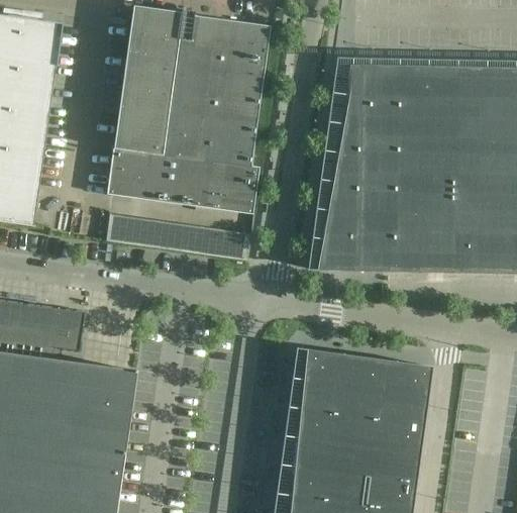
[(132,5),(129,25),(107,192),(251,212),(259,166),(250,164),(270,24),(193,13),(193,9),(181,8),(181,12),(132,5)]
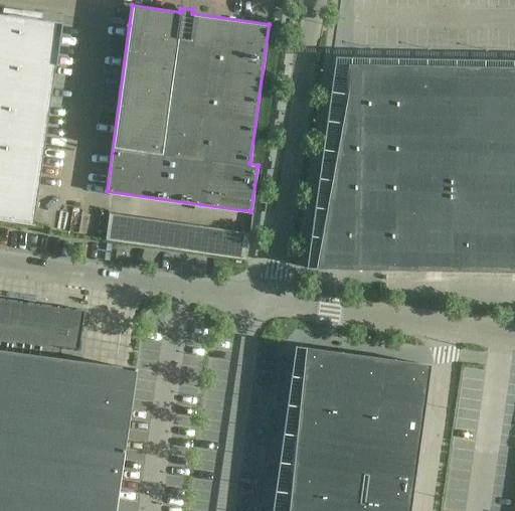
[(0,217),(33,223),(60,22),(40,19),(2,14),(0,13),(0,217)]
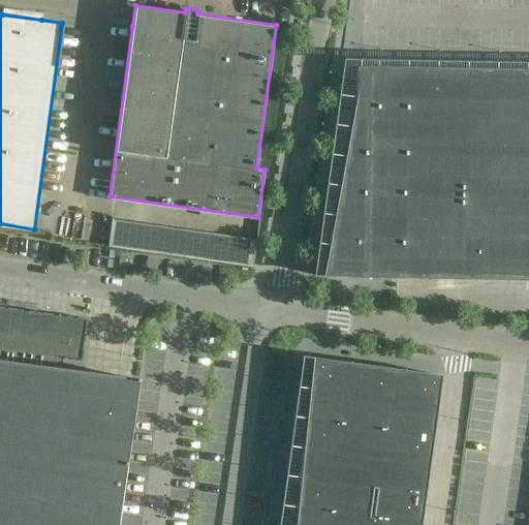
[(528,68),(502,68),(399,66),(367,65),(323,275),(369,276),(528,278),(528,68)]
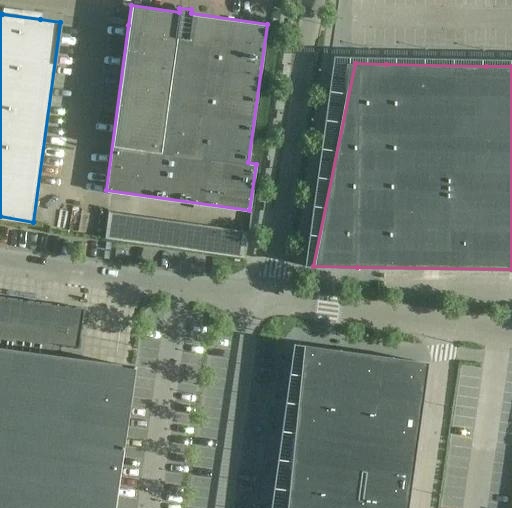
[(108,209),(107,216),(104,236),(243,255),(247,229),(227,226),(108,209)]
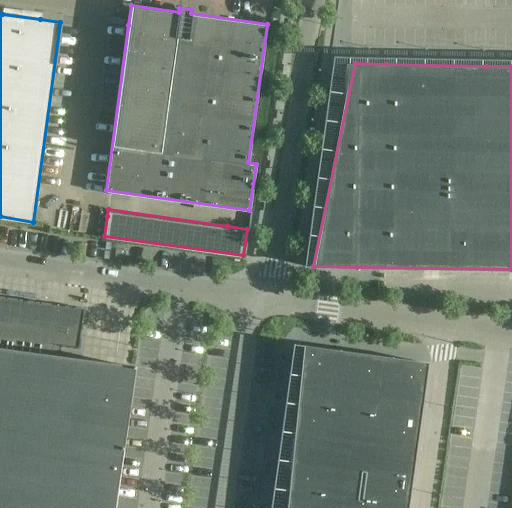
[(131,365),(130,365),(129,365),(111,362),(109,361),(108,362),(94,360),(94,359),(92,359),(91,360),(81,358),(77,358),(77,357),(74,357),(60,355),(58,354),(60,343),(62,344),(64,345),(64,344),(70,345),(69,345),(71,346),(71,345),(76,345),(76,346),(79,347),(80,340),(79,340),(79,338),(80,338),(80,335),(81,328),(82,321),(82,318),(83,318),(83,314),(83,313),(84,313),(85,306),(74,304),(74,305),(67,304),(68,303),(64,303),(64,304),(50,302),(50,301),(40,300),(38,300),(38,299),(35,299),(35,300),(33,300),(33,299),(26,298),(26,299),(21,298),(21,297),(18,297),(16,297),(16,296),(6,295),(6,296),(4,296),(4,295),(0,294),(0,507),(111,507),(113,496),(114,496),(115,493),(114,493),(116,480),(117,480),(117,477),(116,477),(118,464),(119,464),(119,461),(120,448),(121,448),(122,445),(121,445),(123,432),(124,432),(124,429),(123,429),(125,416),(126,416),(126,413),(128,400),(129,397),(128,397),(130,383),(131,384),(131,381),(130,381),(132,367),(133,367),(133,364),(131,364),(131,365)]
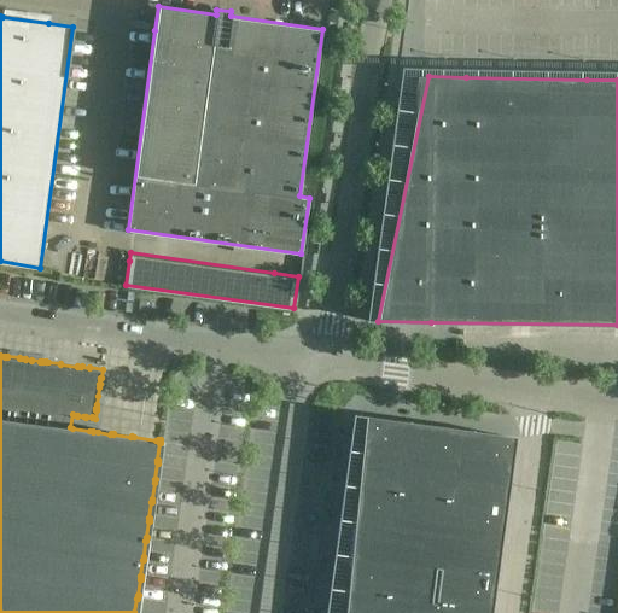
[(490,612),(516,435),(402,419),(400,419),(400,421),(366,416),(366,414),(365,414),(363,419),(366,419),(362,449),(361,449),(360,451),(362,453),(359,484),(357,484),(356,486),(359,486),(355,519),(354,519),(354,521),(355,521),(351,553),(350,553),(350,555),(351,555),(348,588),(347,588),(347,590),(348,590),(345,612),(490,612)]
